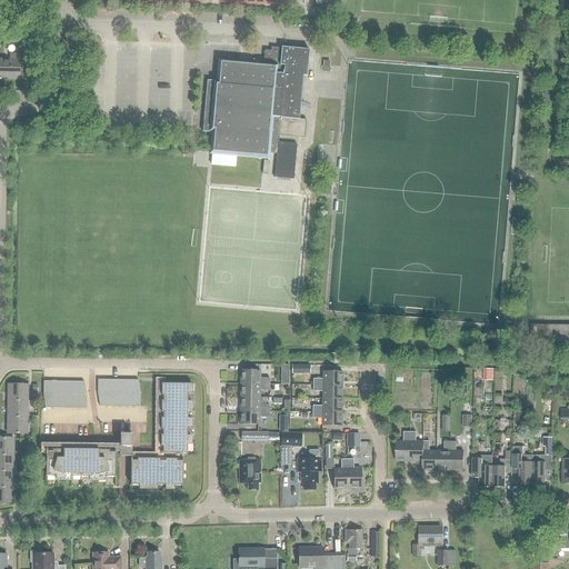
[(307,120),(299,119),(302,76),(300,76),(301,68),(307,68),(309,50),(281,47),(280,55),(275,53),(272,51),(265,51),(263,65),(218,59),(216,81),(206,80),(201,131),(211,132),(209,153),(211,153),(236,156),(268,159),(268,153),(277,155),(275,178),(293,180),(297,145),(278,142),(279,136),(305,139),(307,120)]
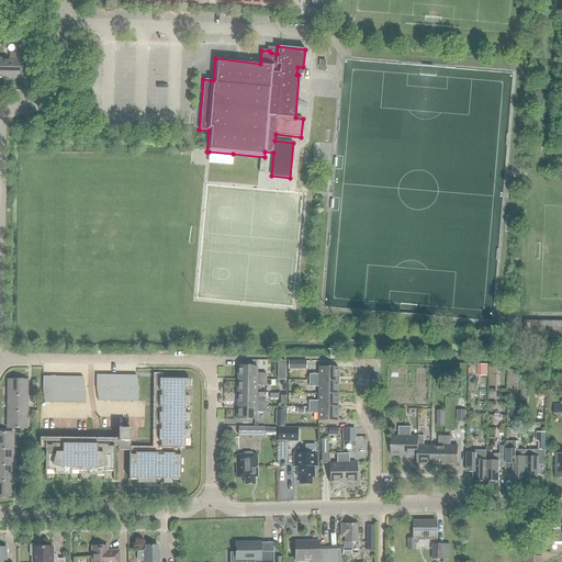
[(9,54),(9,59),(0,58),(0,76),(9,77),(9,78),(19,78),(19,69),(26,69),(26,54),(9,54)]
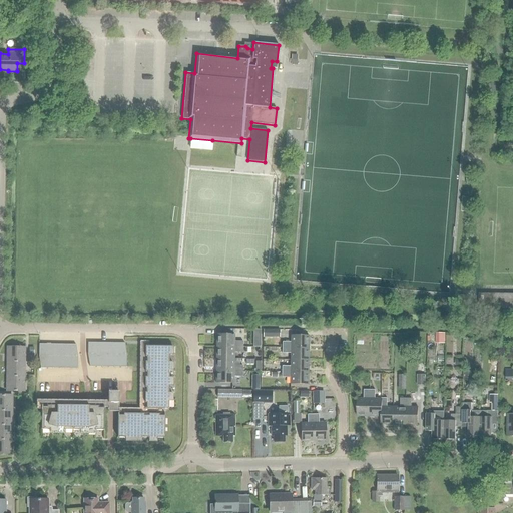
[(214,146),(190,144),(189,150),(213,152),(214,152),(214,146)]
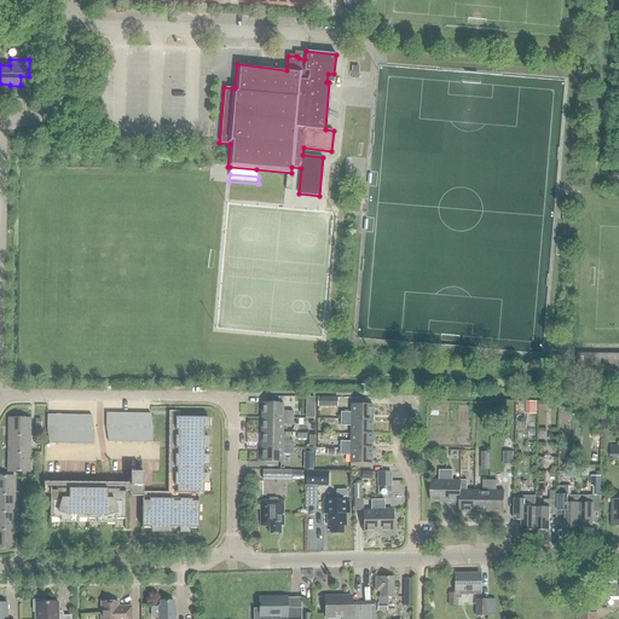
[(261,403),(261,417),(293,418),(293,411),(289,411),(289,395),(266,395),(266,403),(261,403)]
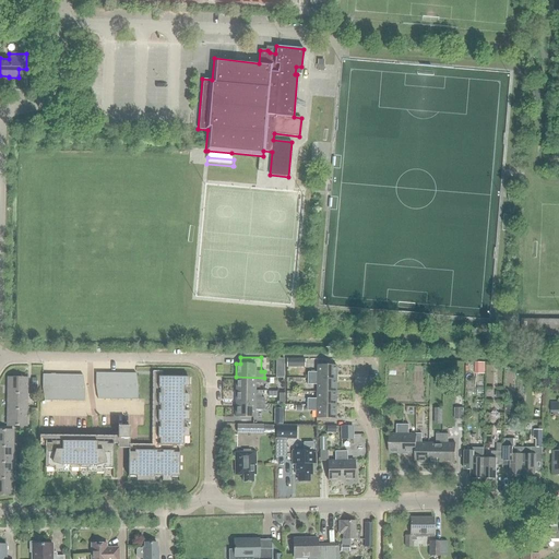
[(336,365),(317,365),(317,372),(307,372),(307,378),(336,379),(336,365)]
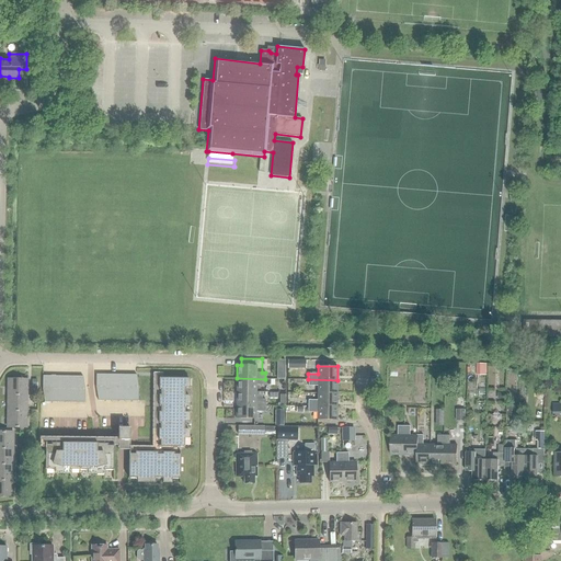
[(95,388),(98,401),(138,401),(138,388),(136,375),(95,375),(95,388)]
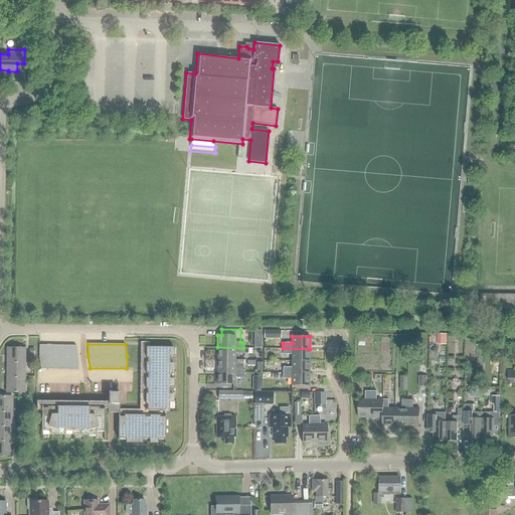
[(38,357),(40,369),(77,370),(77,358),(75,346),(39,345),(38,357)]
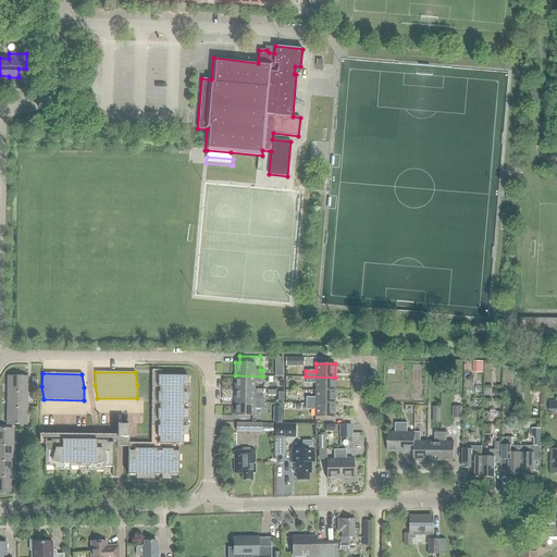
[(184,401),(187,401),(187,394),(187,393),(184,393),(184,384),(187,384),(187,376),(158,375),(157,444),(183,444),(183,434),(186,434),(186,428),(187,428),(187,426),(183,426),(183,418),(187,418),(187,410),(183,410),(184,401)]
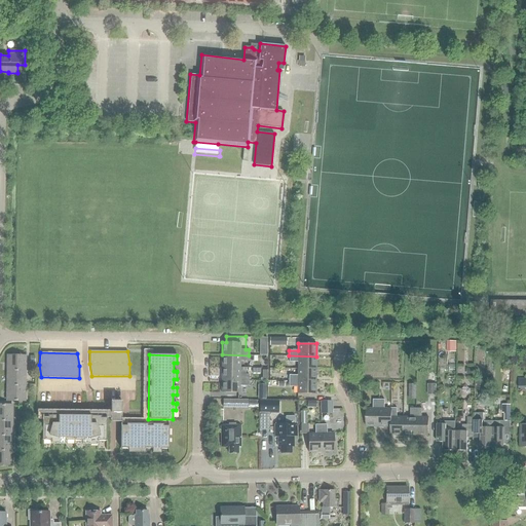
[(222,354),(222,367),(240,368),(240,361),(249,361),(249,355),(222,354)]
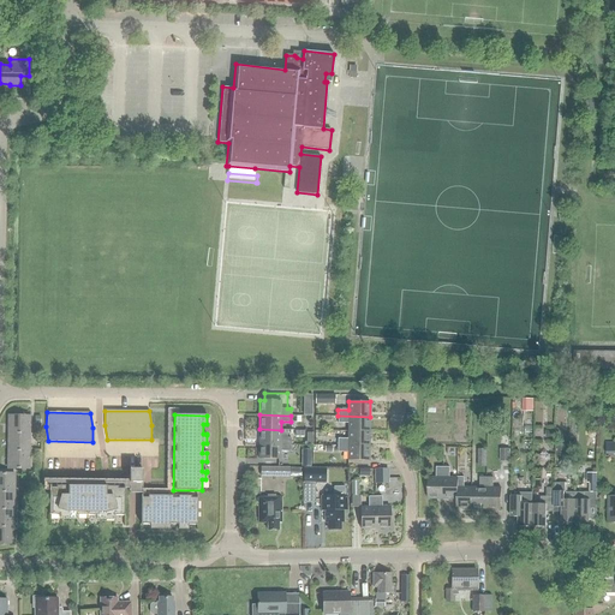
[(348,423),(348,431),(370,431),(370,417),(338,416),(338,423),(348,423)]
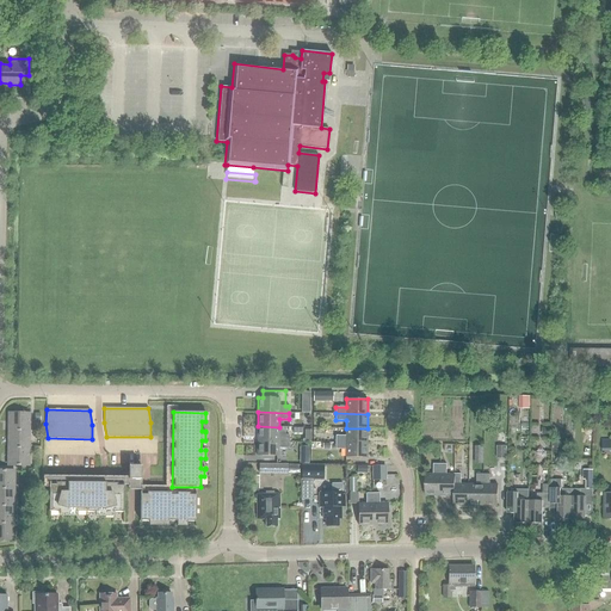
[(7,431),(29,431),(29,414),(8,414),(7,431)]
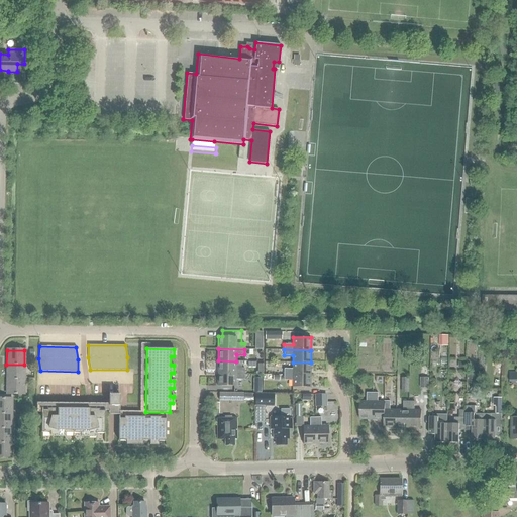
[(218,360),(218,373),(244,374),(244,368),(241,368),(241,362),(236,362),(218,360)]
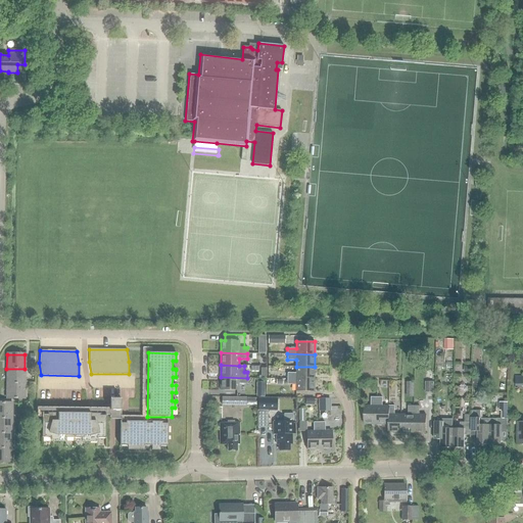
[(287,373),(287,379),(314,379),(315,367),(296,367),(296,373),(287,373)]
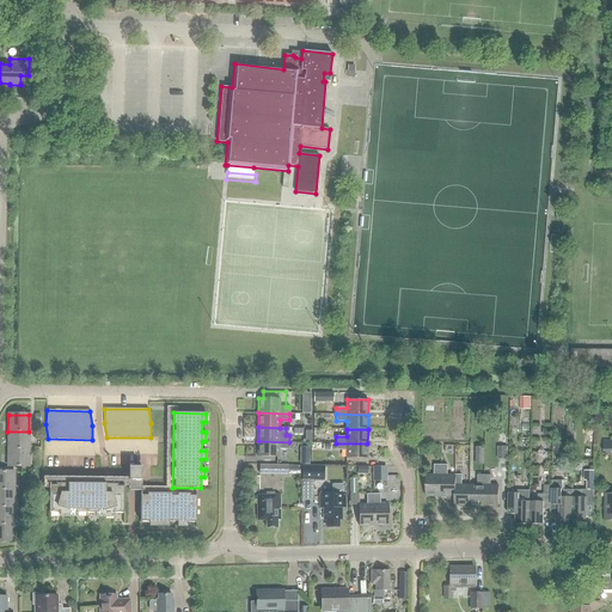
[(7,440),(7,448),(28,450),(29,432),(7,432),(7,440)]
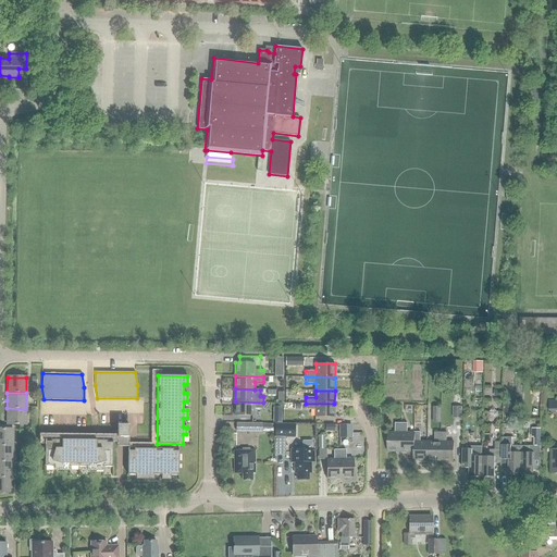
[(254,416),(254,408),(263,408),(263,403),(235,401),(234,416),(254,416)]
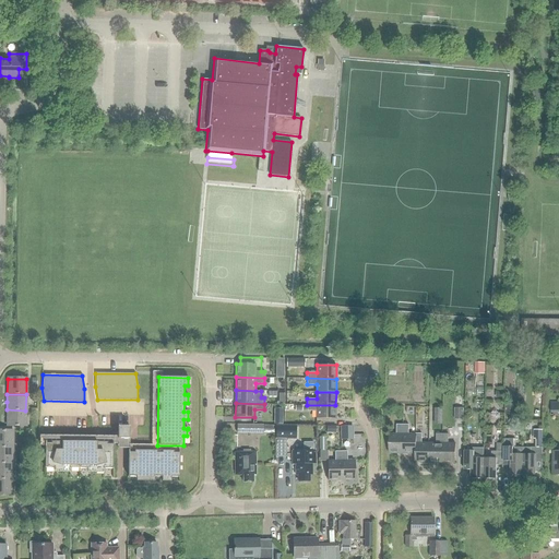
[(335,418),(335,405),(307,405),(307,411),(316,411),(316,418),(335,418)]
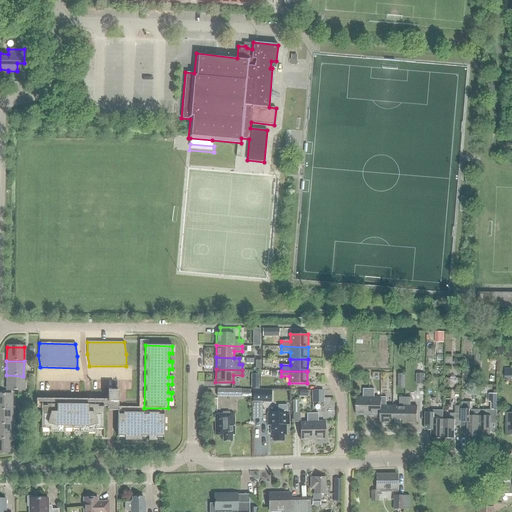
[(424,374),(416,374),(416,385),(424,385),(424,374)]
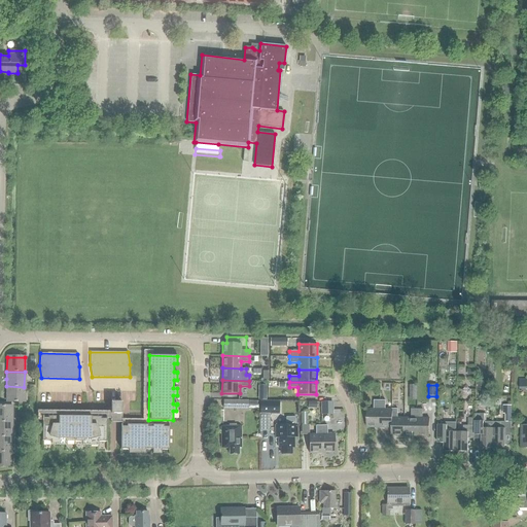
[(24,387),(6,386),(6,401),(24,402),(24,387)]
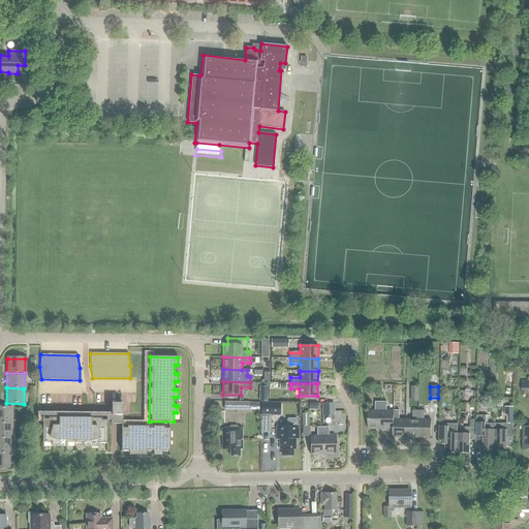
[(235,410),(249,410),(249,402),(235,402),(235,410)]
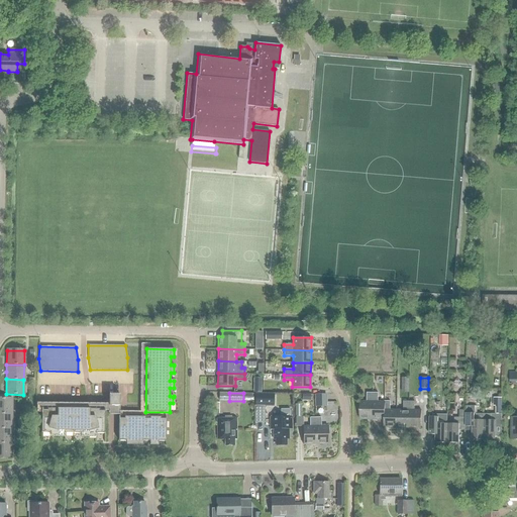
[(373,393),(367,393),(367,401),(359,401),(359,419),(372,419),(373,393)]
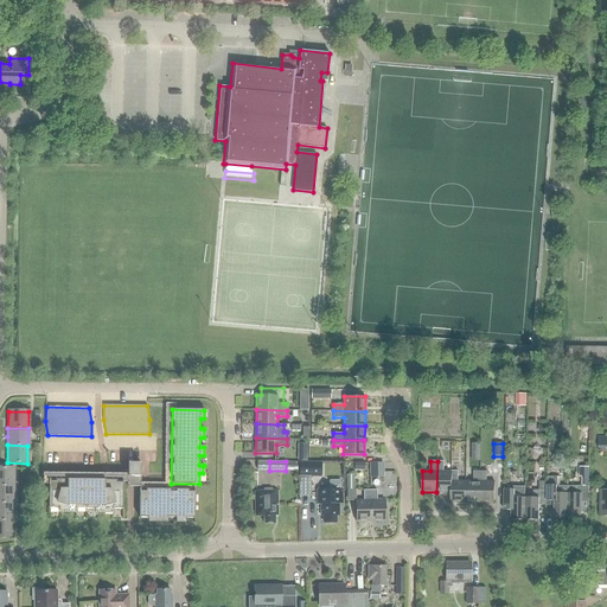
[(451,472),(443,471),(443,461),(438,461),(436,492),(451,492),(452,472),(451,472)]
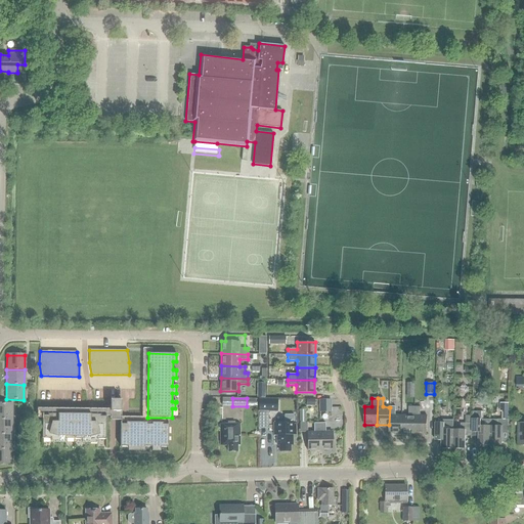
[(121,400),(111,399),(110,411),(113,411),(121,411),(121,406),(121,400)]
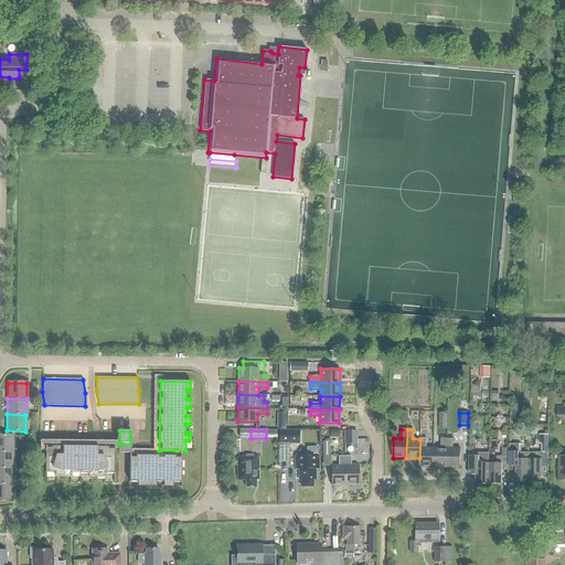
[(278,430),(278,444),(299,444),(299,430),(278,430)]
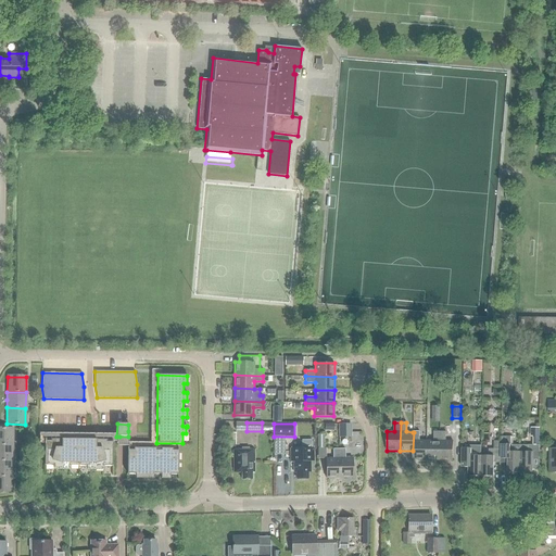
[(338,424),(339,438),(352,437),(351,424),(338,424)]
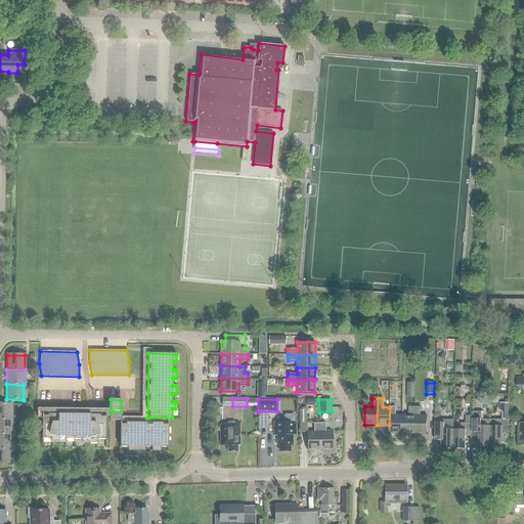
[(500,411),(500,420),(497,420),(490,420),(490,445),(501,445),(501,433),(508,433),(508,420),(509,403),(499,402),(499,411),(500,411)]
